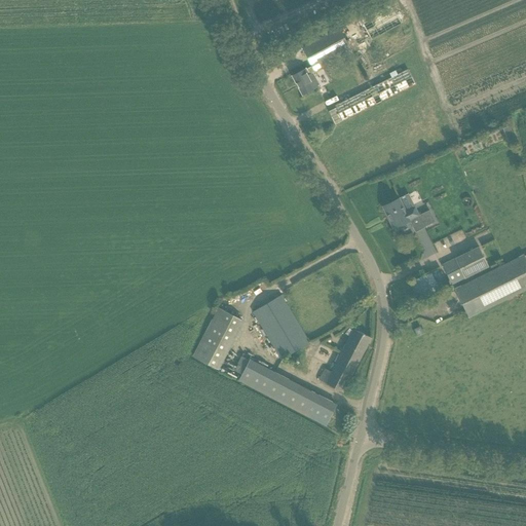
[(339,29),(311,43),(302,48),(312,66),(306,70),(305,69),(292,76),(303,96),(315,88),(308,75),(315,72),(351,52),(339,29)]
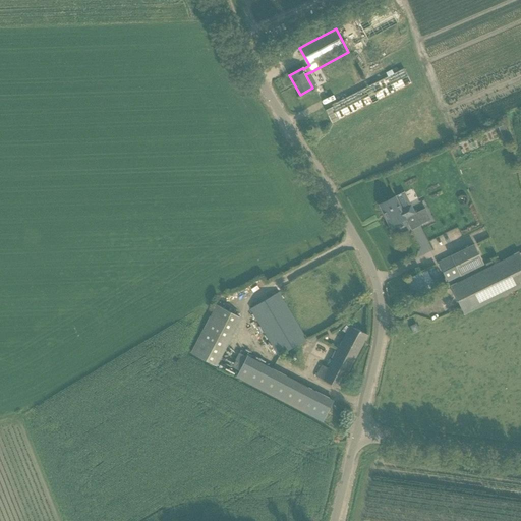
[(371,80),(373,84),(332,105),(333,107),(326,111),(332,124),(411,84),(404,69),(399,71),(397,67),(371,80)]
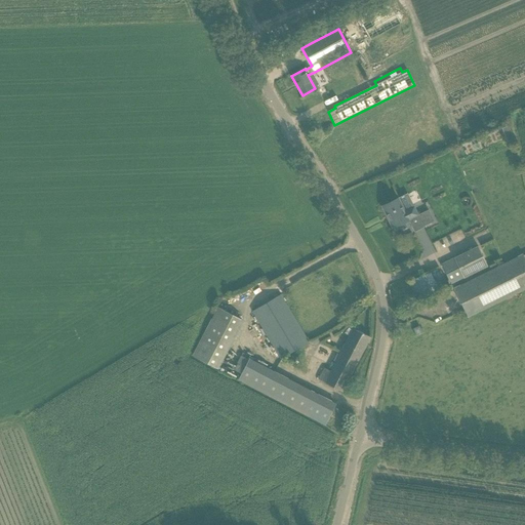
[(398,199),(391,202),(381,207),(392,229),(409,220),(408,219),(417,215),(413,207),(404,211),(398,199)]
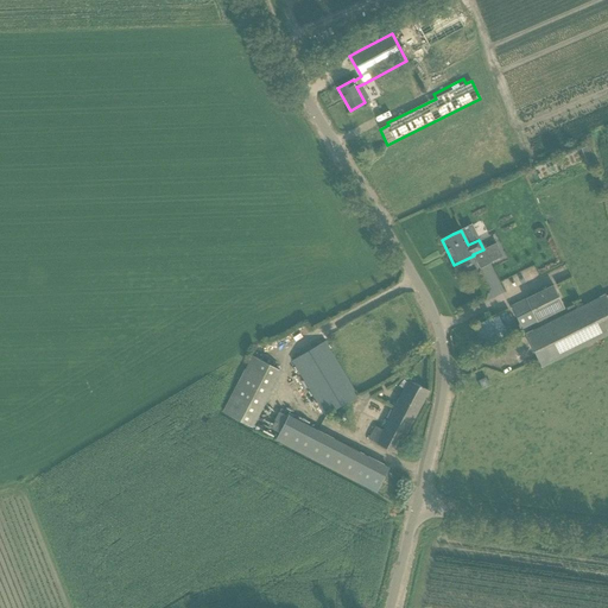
[(502,257),(496,244),(483,249),(491,263),(502,257)]
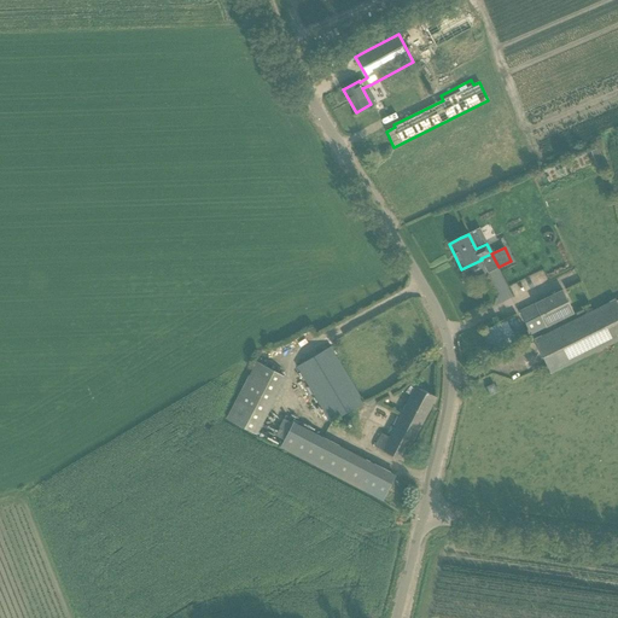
[(561,290),(519,312),(530,334),(573,314),(561,290)]
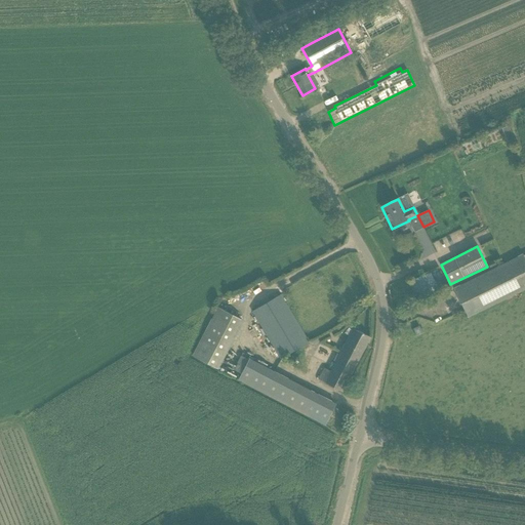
[(524,288),(524,259),(523,255),(454,290),(468,317),(524,288)]
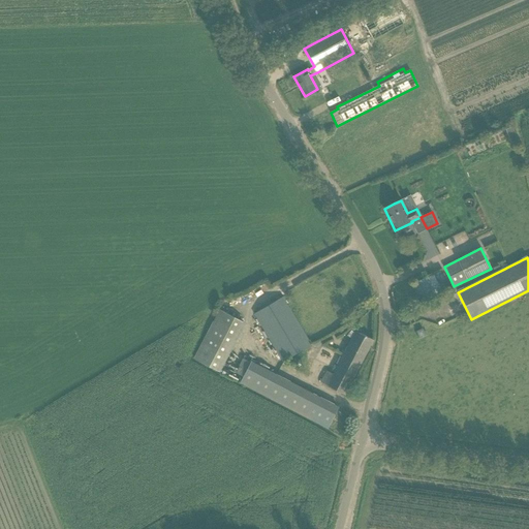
[(427,277),(414,284),(422,301),(435,294),(435,293),(442,290),(438,283),(432,287),(427,277)]
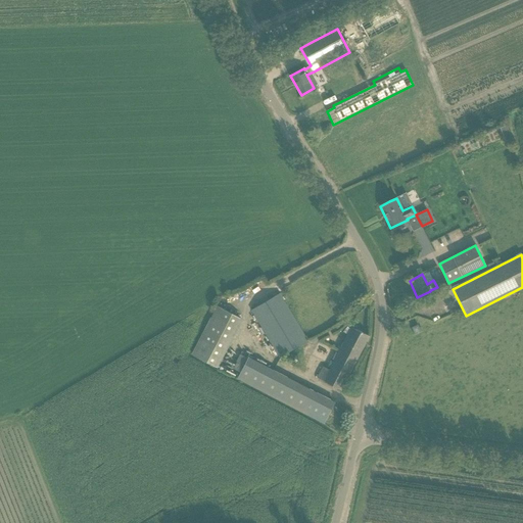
[(250,311),(279,358),(307,341),(280,293),(250,311)]
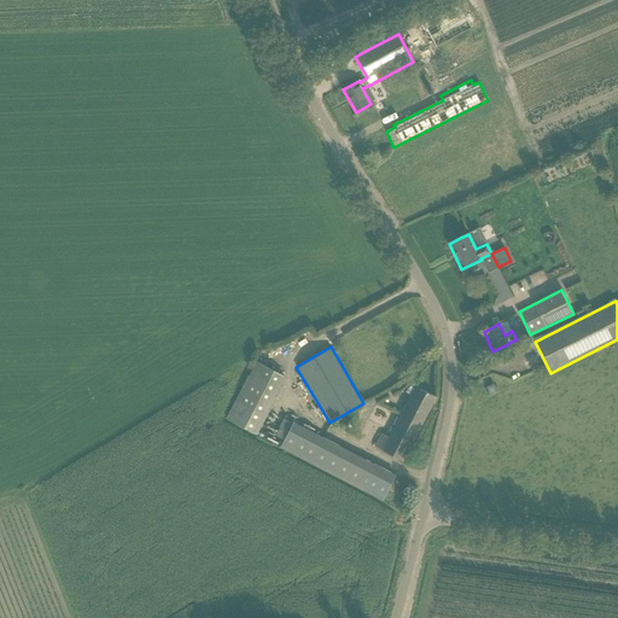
[(286,378),(256,362),(226,419),(257,435),(286,378)]
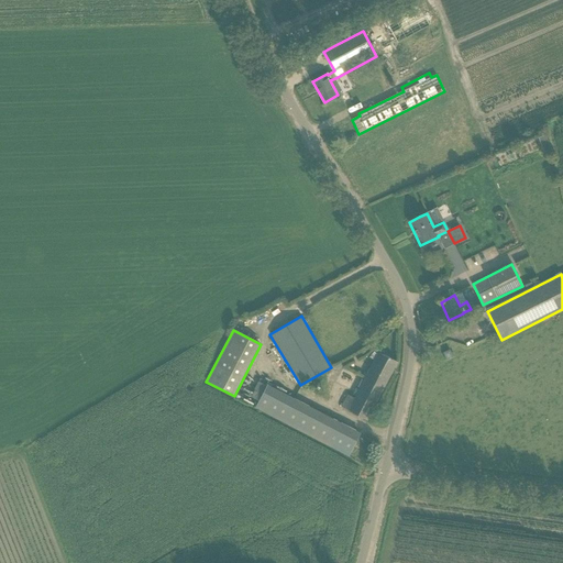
[(341,407),(356,415),(366,420),(397,362),(378,353),(355,399),(349,395),(341,407)]
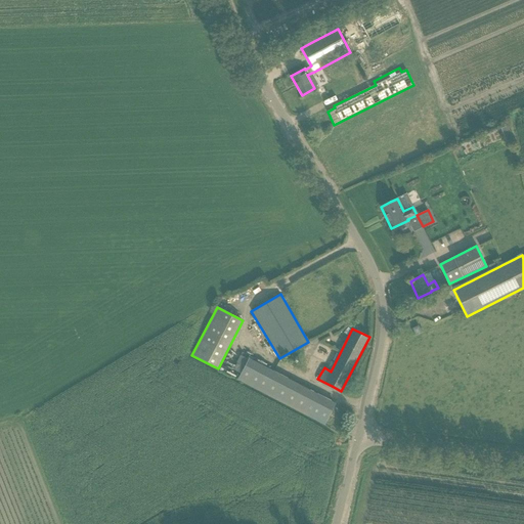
[(318,344),(313,355),(326,362),(333,351),(318,344)]
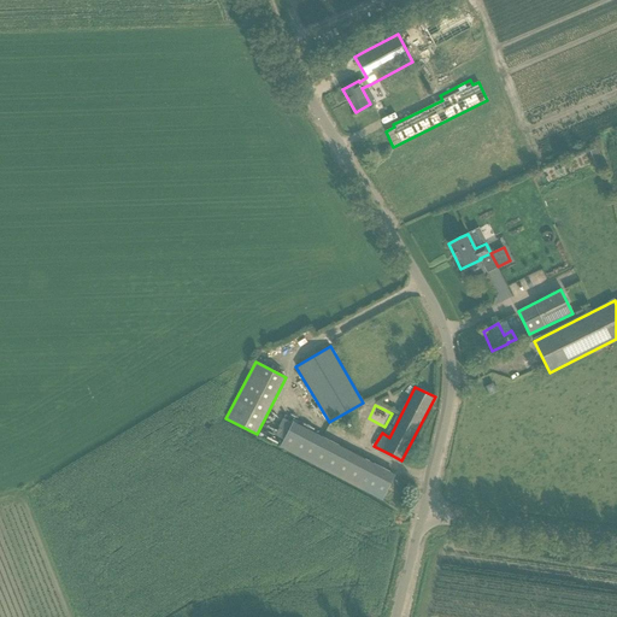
[(280,447),(356,486),(381,499),(394,476),(368,462),(293,422),(280,447)]
